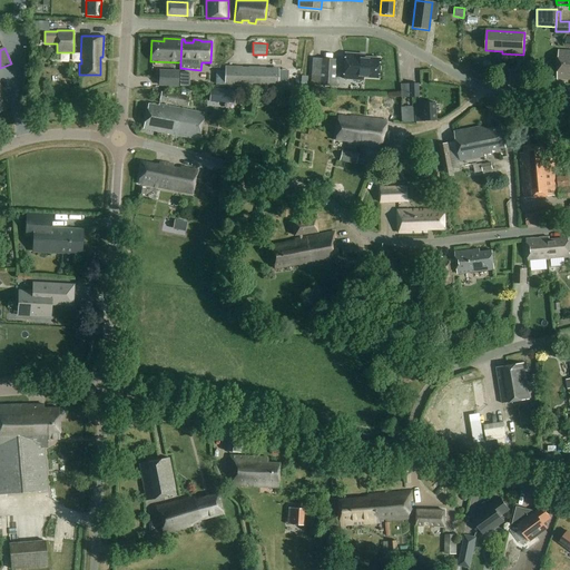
[(558,80),(569,80),(569,50),(559,50),(558,80)]
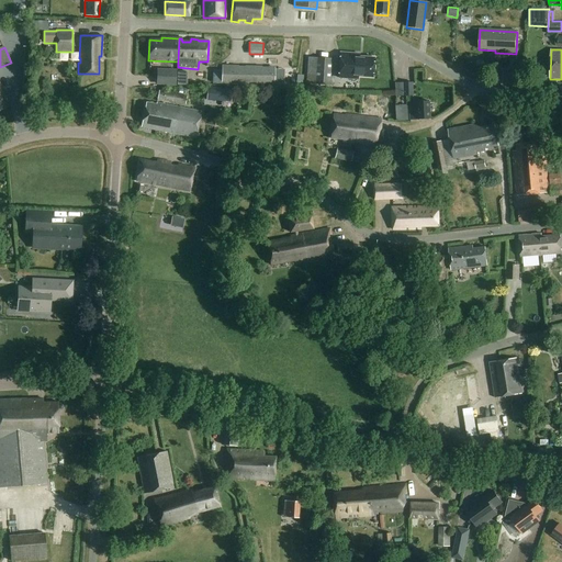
[(371,77),(373,58),(358,57),(359,55),(339,53),(337,78),(357,79),(357,76),(371,77)]
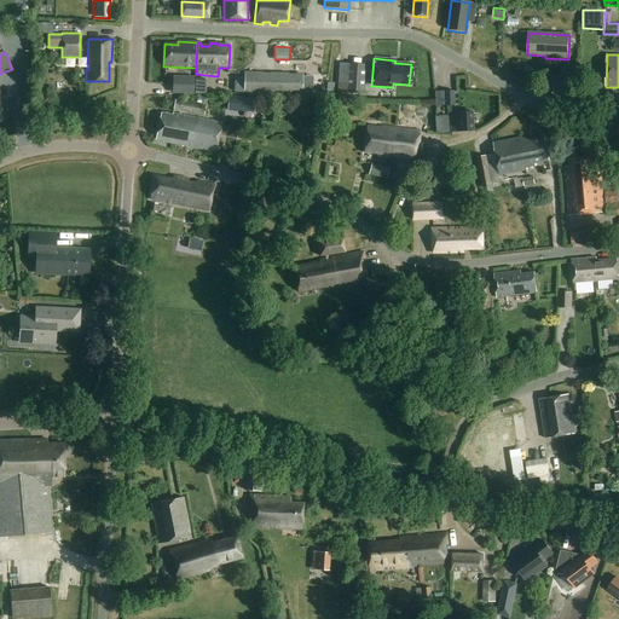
[(364,84),(365,64),(340,63),(337,92),(370,94),(370,85),(364,84)]
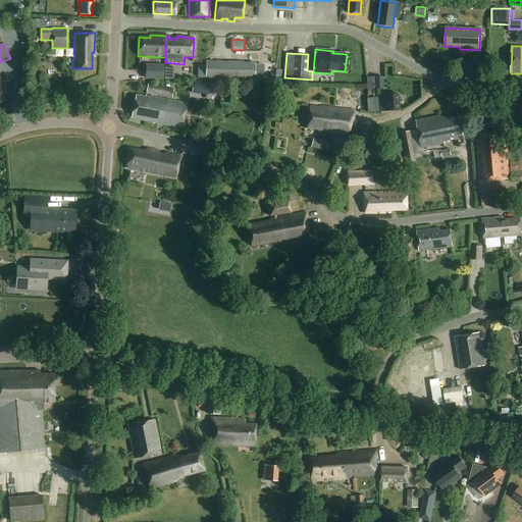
[(205,76),(205,77),(255,80),(255,76),(263,76),(263,64),(255,64),(255,62),(205,61),(205,64),(199,63),(198,76),(205,76)]
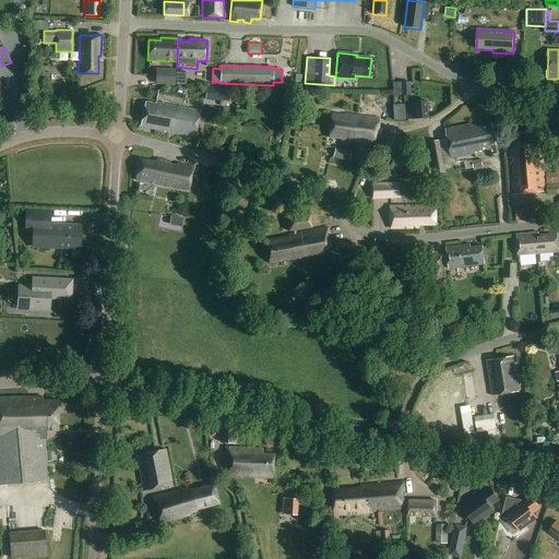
[(157,69),(156,85),(175,85),(176,70),(157,69)]
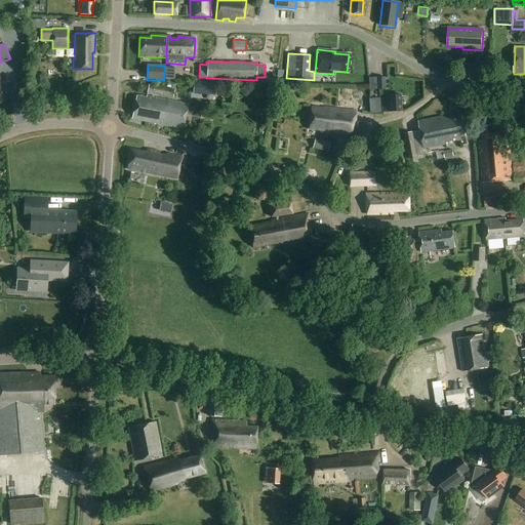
[(385,78),(376,78),(377,90),(386,90),(385,78)]
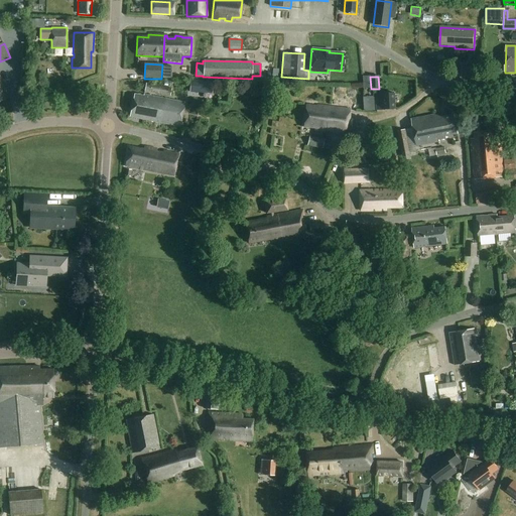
[(0,102),(9,99),(0,78),(0,102)]
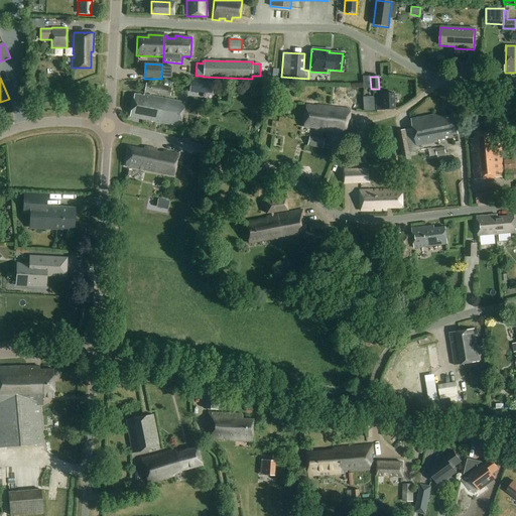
[(147,84),(146,92),(169,96),(170,88),(147,84)]
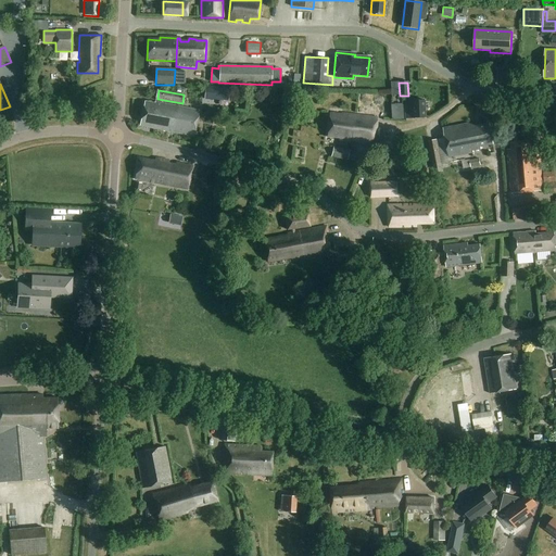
[(383,100),(374,102),(375,111),(384,109),(383,100)]
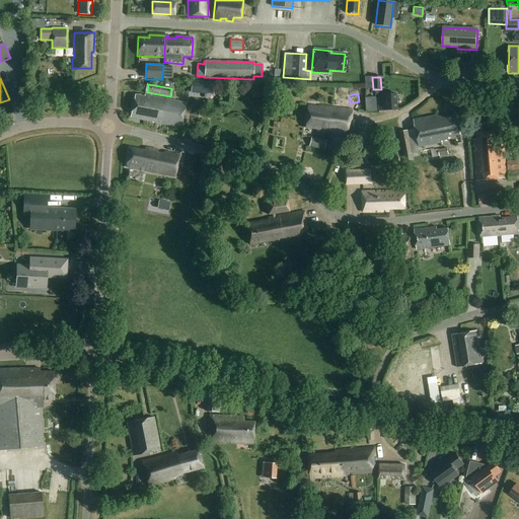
[(381,94),(378,95),(378,112),(397,110),(396,93),(384,94),(381,95),(381,94)]
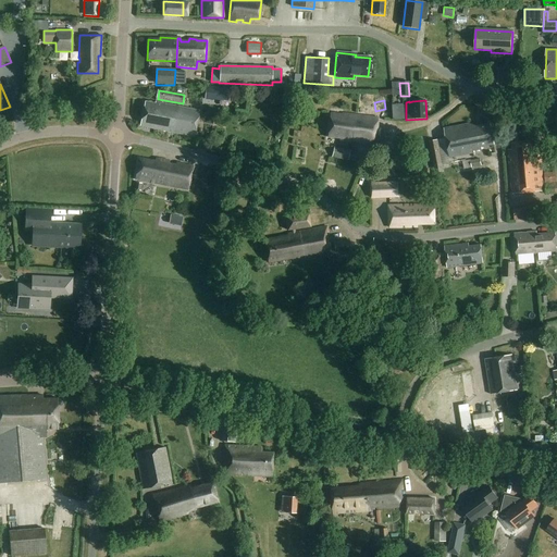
[(155,104),(145,102),(139,126),(194,137),(199,111),(156,102),(155,104)]
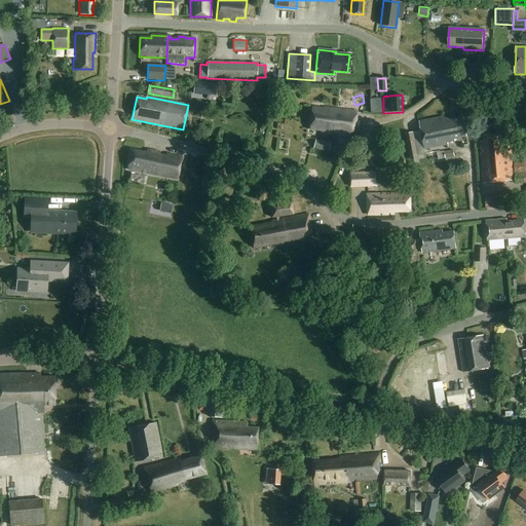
[(317,107),(312,107),(309,130),(321,132),(321,134),(353,137),(354,128),(357,112),(320,108),(320,109),(317,109),(317,107)]
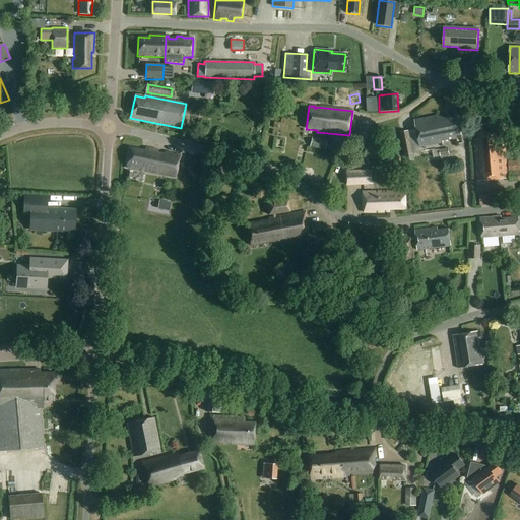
[(447,118),(439,117),(414,121),(419,148),(443,143),(443,141),(450,140),(450,137),(462,135),(458,116),(447,118)]
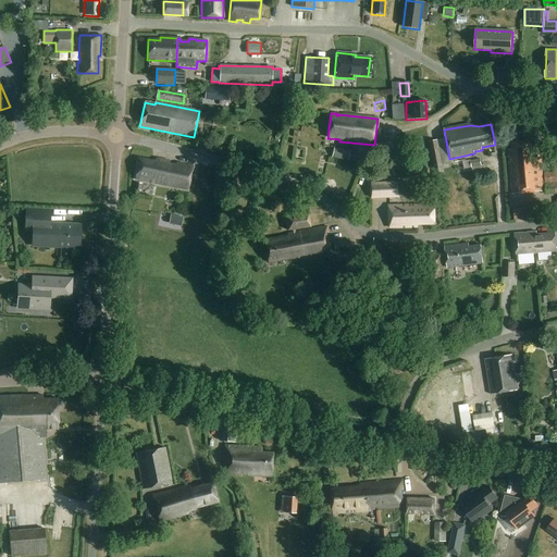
[(437,140),(429,141),(435,173),(444,172),(437,140)]
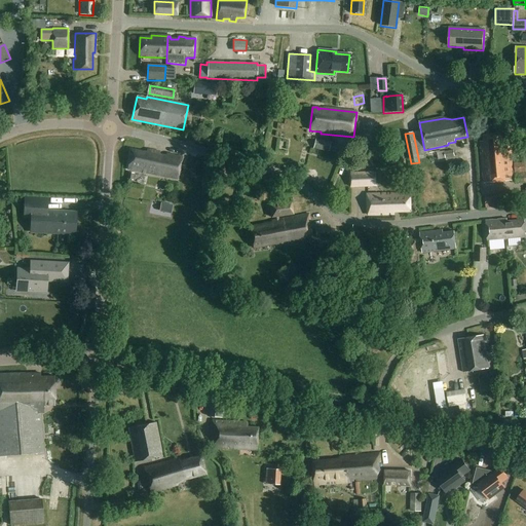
[(503,140),(503,134),(484,136),(484,142),(480,142),(484,184),(514,181),(510,139),(503,140)]
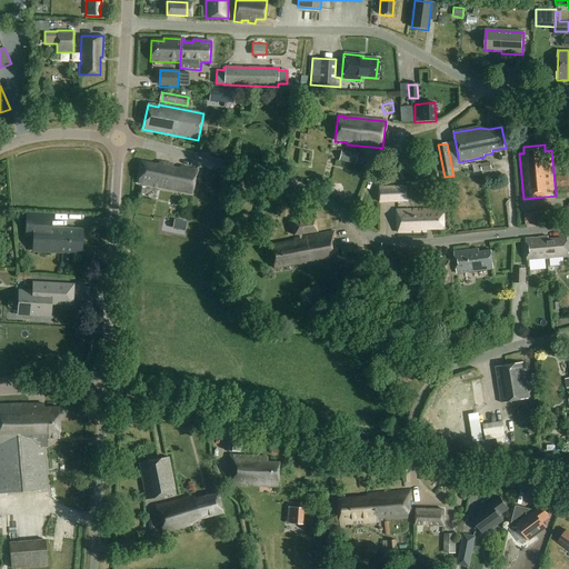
[(339,161),(356,163),(358,153),(341,150),(339,161)]
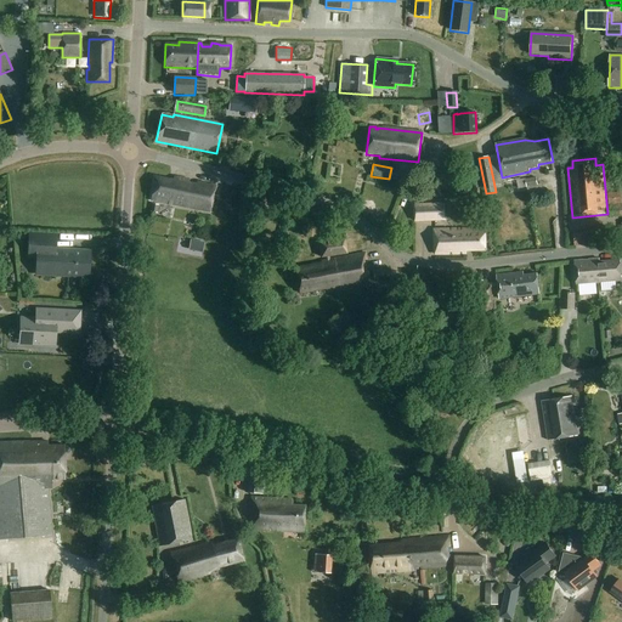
[(188,180),(175,177),(175,181),(157,177),(152,201),(210,213),(216,186),(205,184),(198,181),(197,185),(190,184),(188,180)]
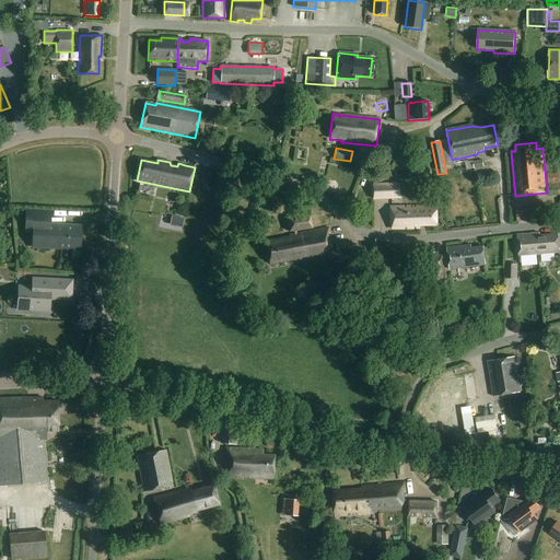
[(473,161),(465,162),(466,171),(477,168),(478,176),(490,174),(487,166),(485,166),(482,160),(473,162),(473,161)]
